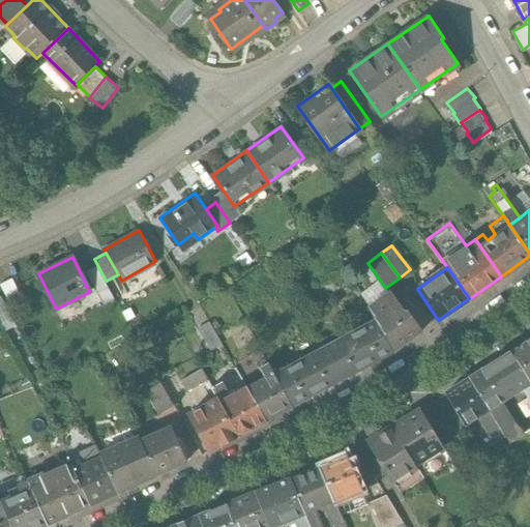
[(404,310),(389,291),(369,305),(375,318),(392,351),(420,329),(406,309),(404,310)]
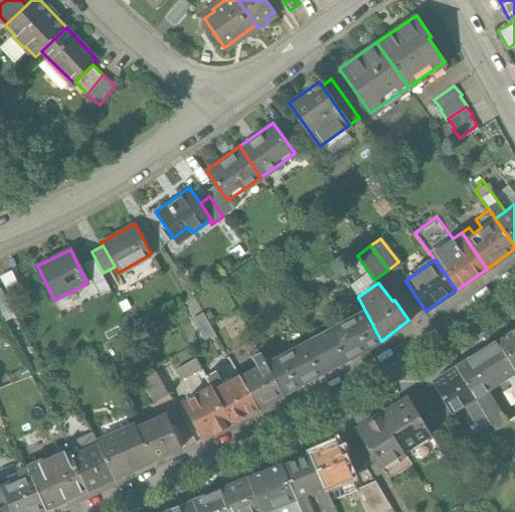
[(364,309),(266,361),(284,393),(381,341),(364,309)]
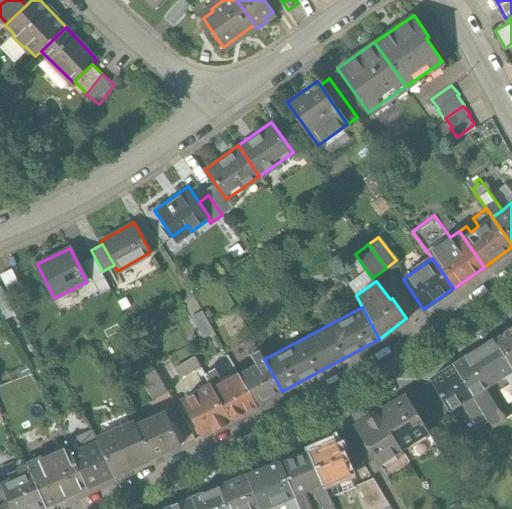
[(213,331),(201,310),(190,316),(202,337),(213,331)]
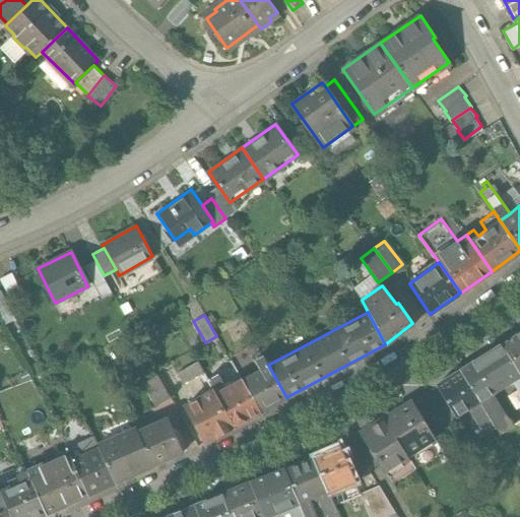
[(519,329),(503,342),(519,371),(519,329)]
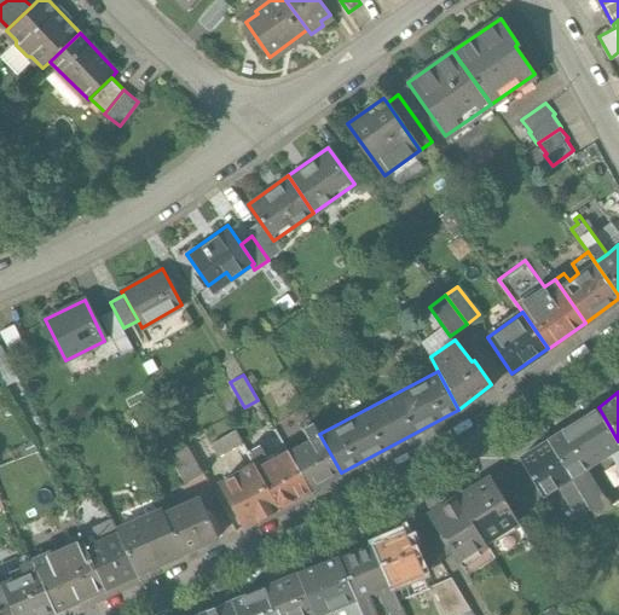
[(618,441),(599,407),(549,439),(572,476),(618,446),(618,441)]
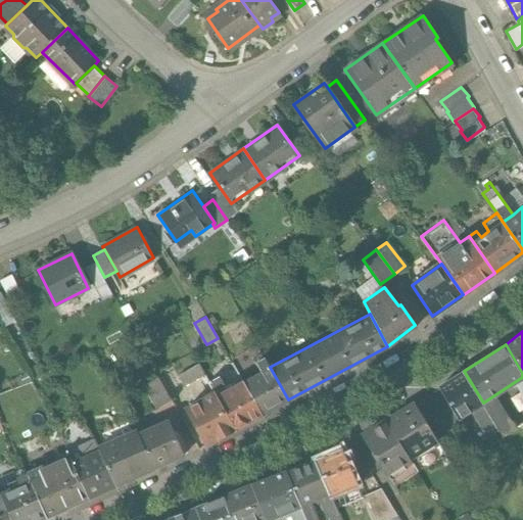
[(270,367),(264,356),(255,360),(262,371),(243,381),(260,414),(288,399),(270,367)]
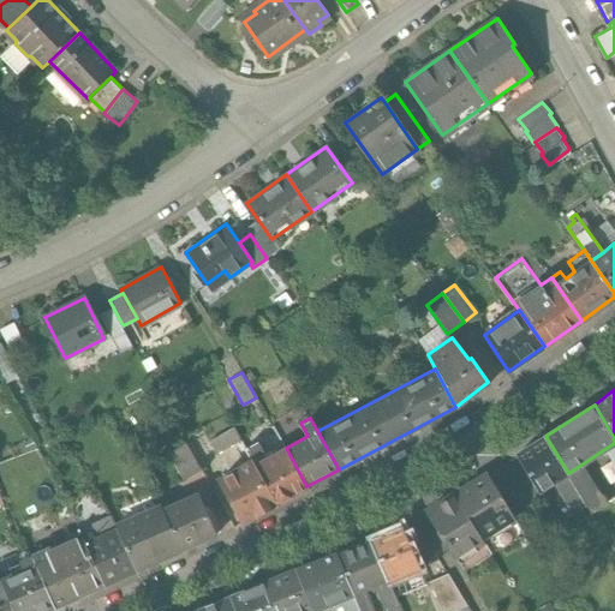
[(234,426),(209,441),(216,453),(240,439),(234,426)]
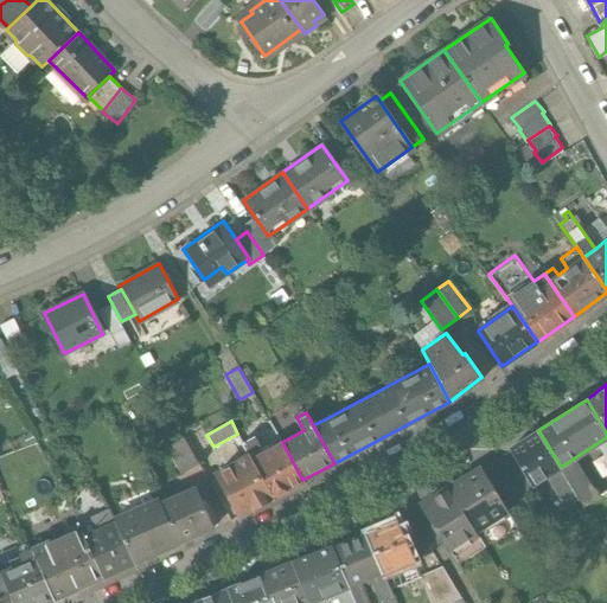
[(538,430),(510,448),(532,485),(547,475),(561,467),(538,430)]
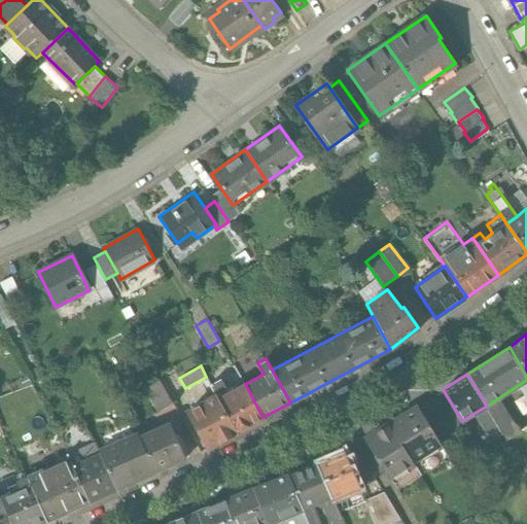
[(245,384),(230,392),(221,378),(210,383),(216,395),(237,431),(262,417),(245,384)]
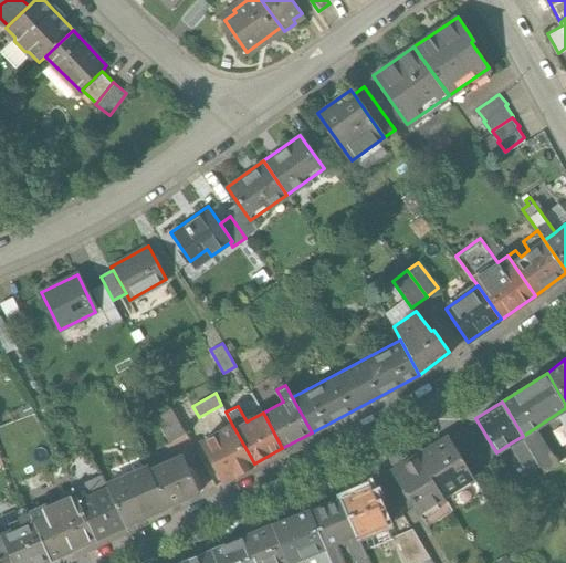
[(171,407),(155,416),(167,440),(185,431),(181,426),(181,425),(171,407)]
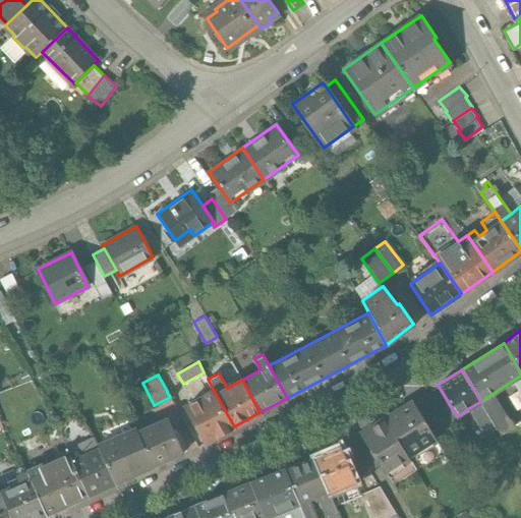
[(179,399),(173,389),(167,391),(167,392),(170,397),(173,402),(179,399)]
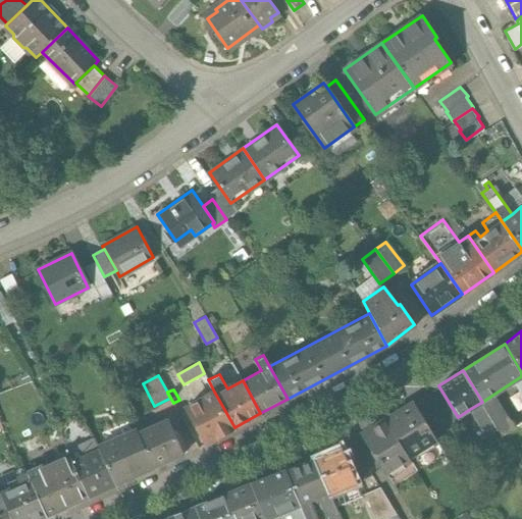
[(214,392),(186,408),(206,442),(235,427),(214,392)]
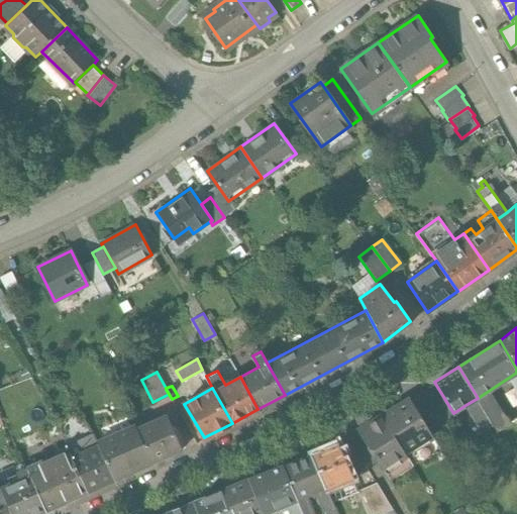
[(433,412),(421,391),(410,398),(423,418),(433,412)]
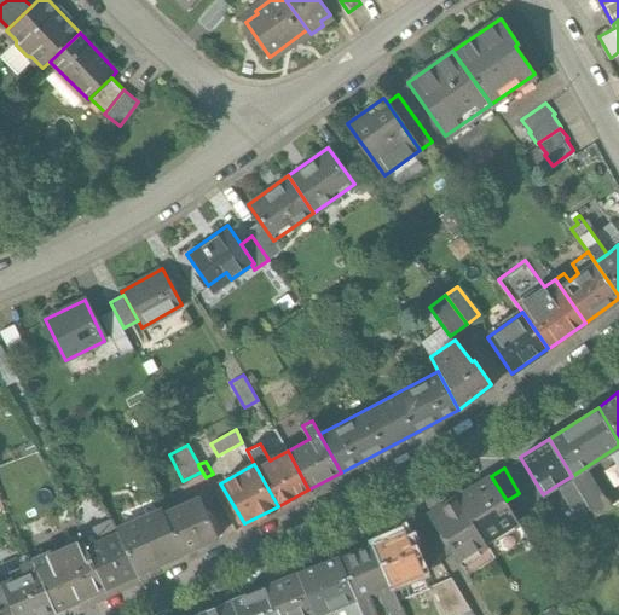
[(507,500),(491,476),(457,497),(484,540),(516,518),(507,500)]
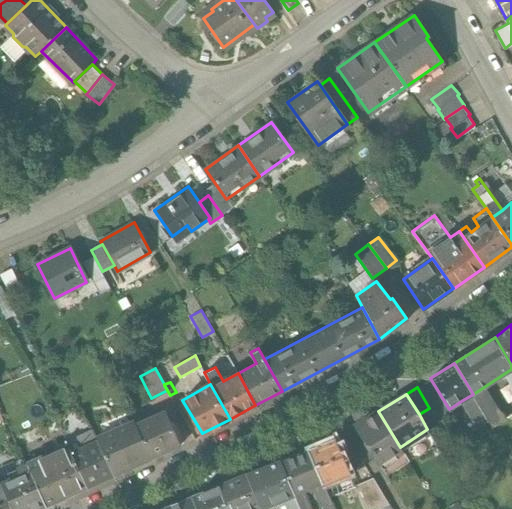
[(488,420),(473,394),(461,401),(477,427),(488,420)]
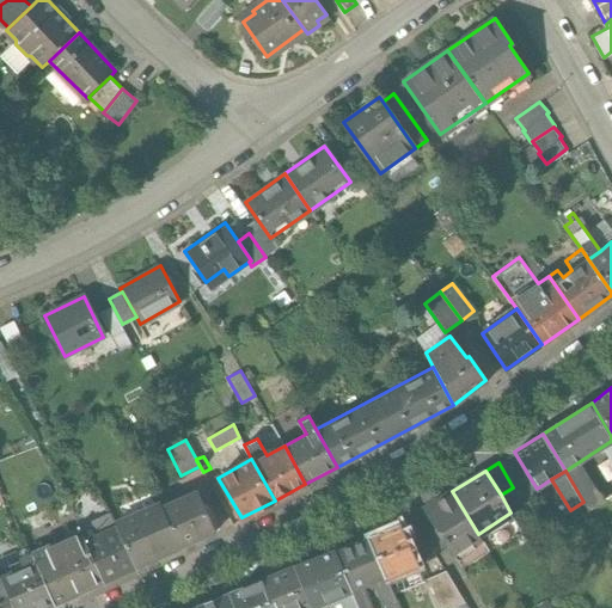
[(215,530),(197,491),(163,507),(179,546),(215,530)]
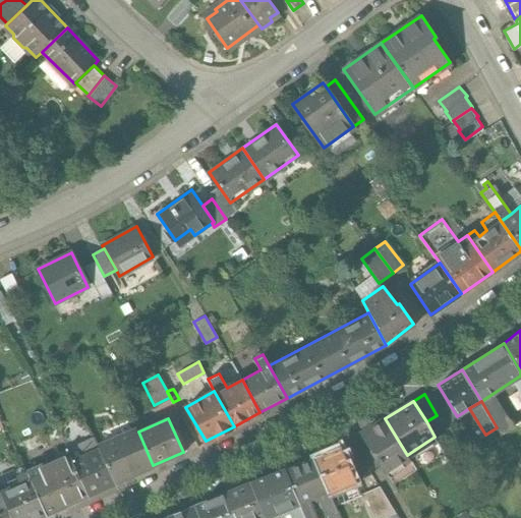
[(385,418),(362,433),(392,482),(415,468),(407,455),(385,418)]
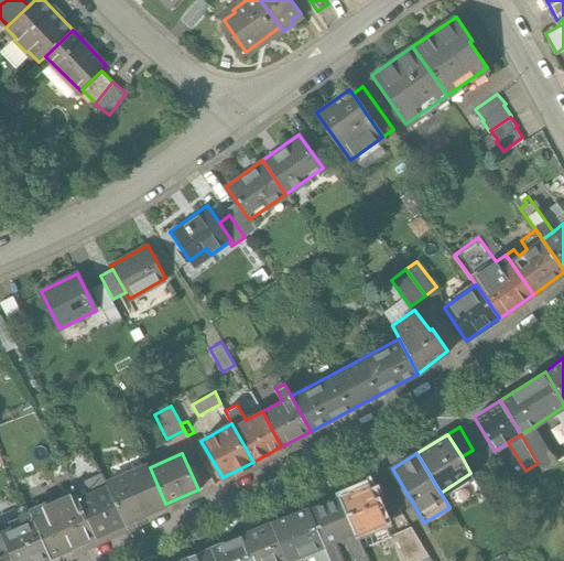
[(148,463),(106,482),(107,485),(123,522),(165,504),(150,467),(148,463)]
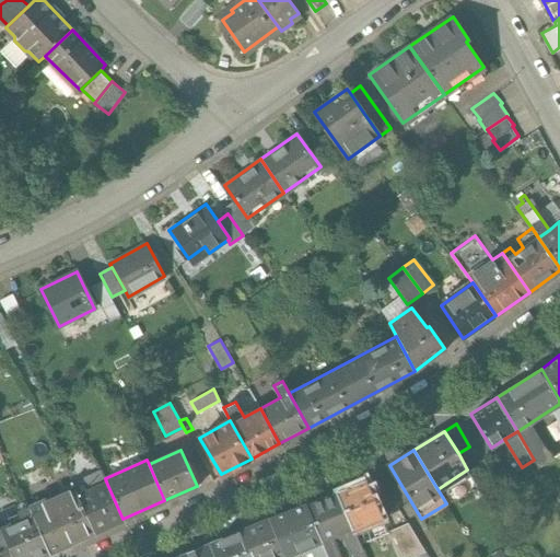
[(365,478),(337,492),(352,529),(382,515),(365,478)]
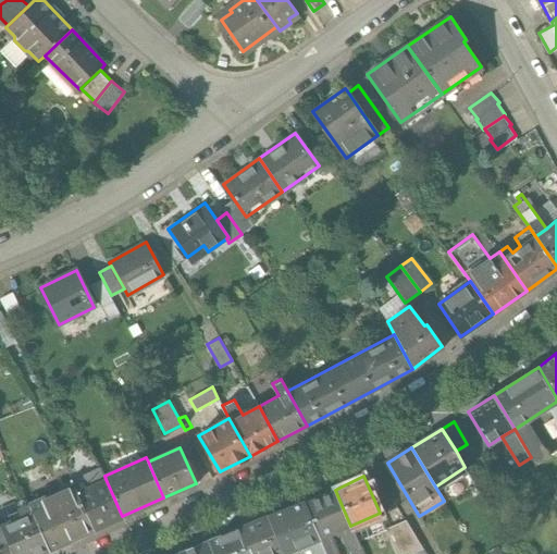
[(72,478),(59,483),(61,490),(29,504),(33,512),(49,549),(94,528),(77,492),(72,478)]
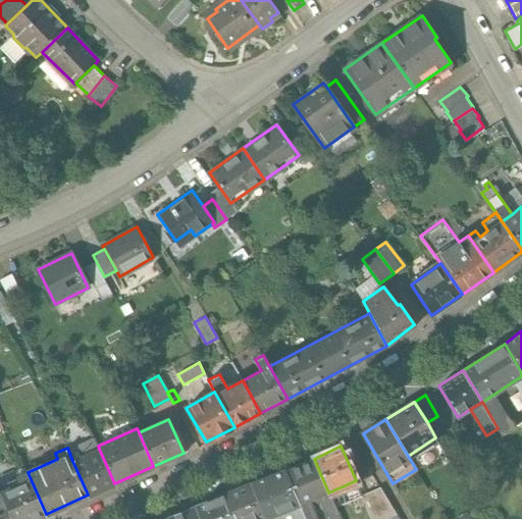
[(99,449),(72,461),(88,495),(114,483),(99,449)]
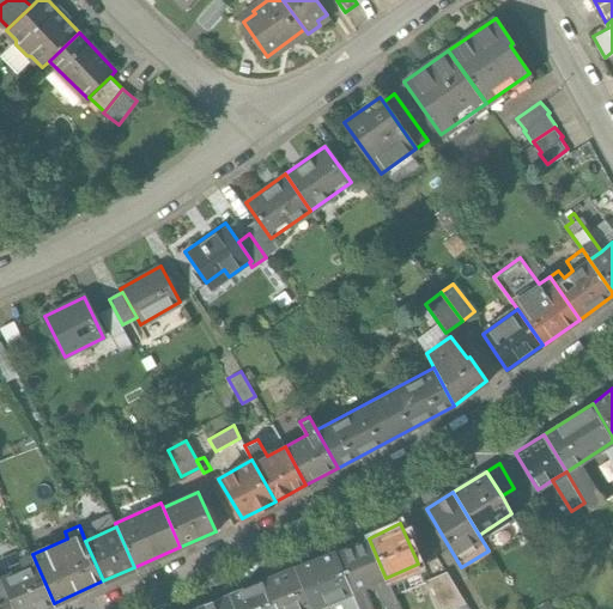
[(369,539),(335,552),(351,590),(363,585),(375,580),(384,604),(395,600),(386,578),(369,539)]
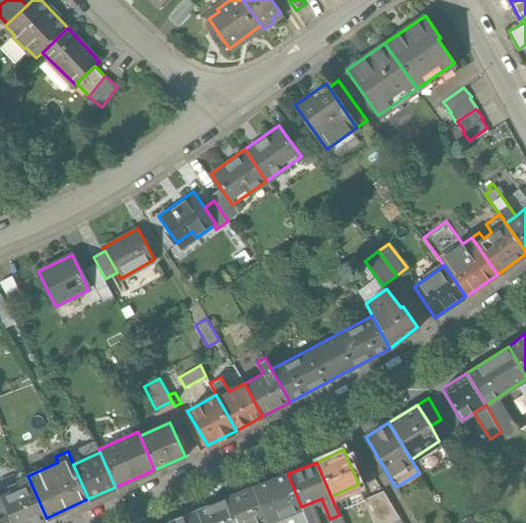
[(288,474),(254,487),(268,521),(282,515),(292,511),(297,522),(307,522),(301,507),(288,474)]
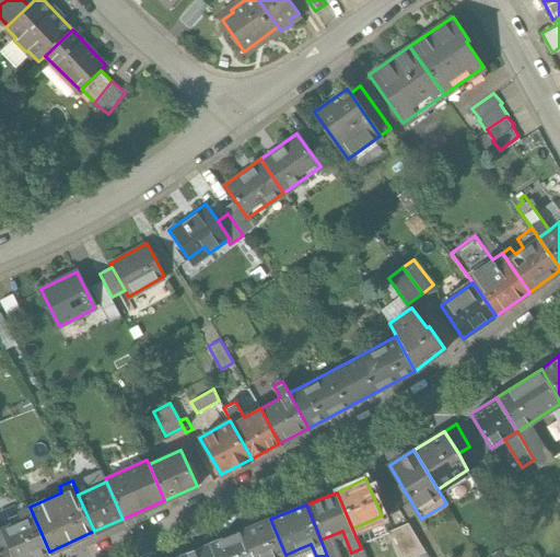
[(36,556),(49,552),(33,514),(1,529),(13,556),(36,556)]
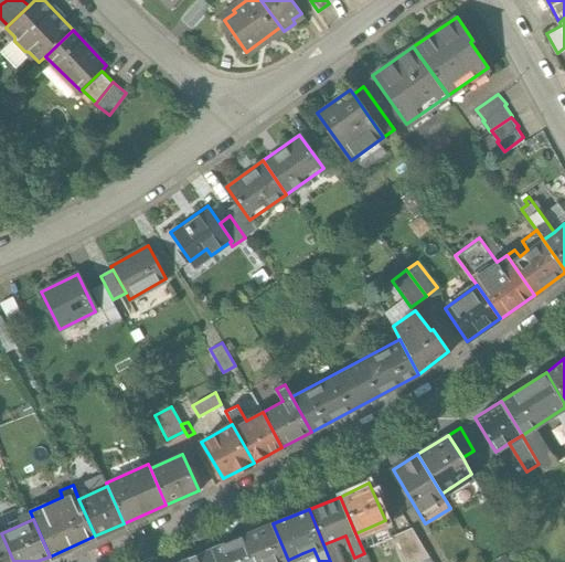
[(273,523),(240,536),(247,554),(251,553),(255,561),(288,561),(288,560),(273,523)]
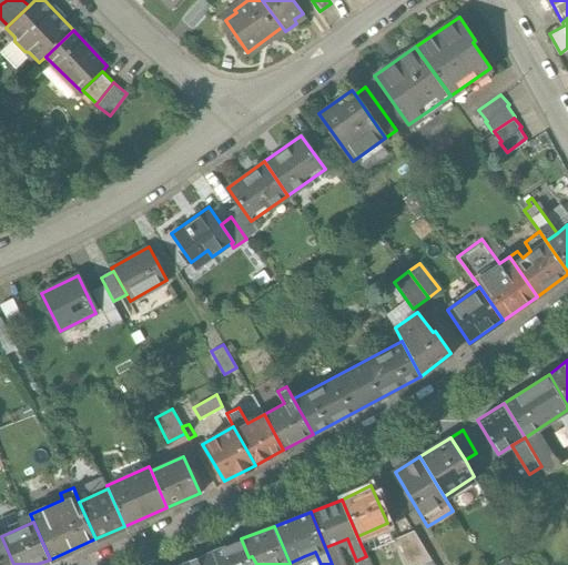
[(413,528),(392,537),(404,564),(412,564),(430,557),(413,528)]
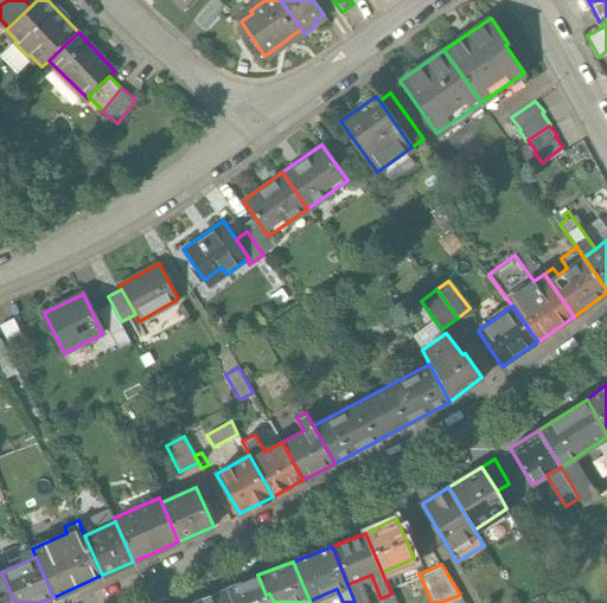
[(14,602),(1,572),(0,572),(0,602),(14,602)]
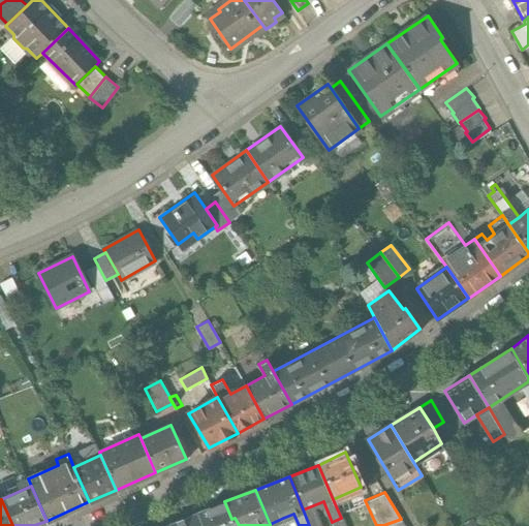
[(224,501),(197,513),(203,525),(239,525),(235,518),(231,519),(224,501)]
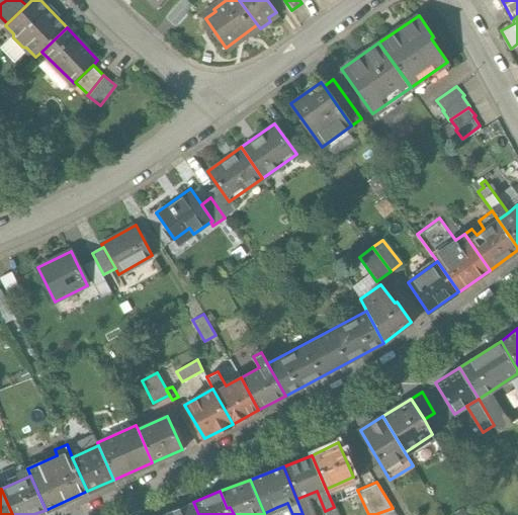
[(314,514),(315,514),(307,495),(296,499),(303,514),(314,514)]
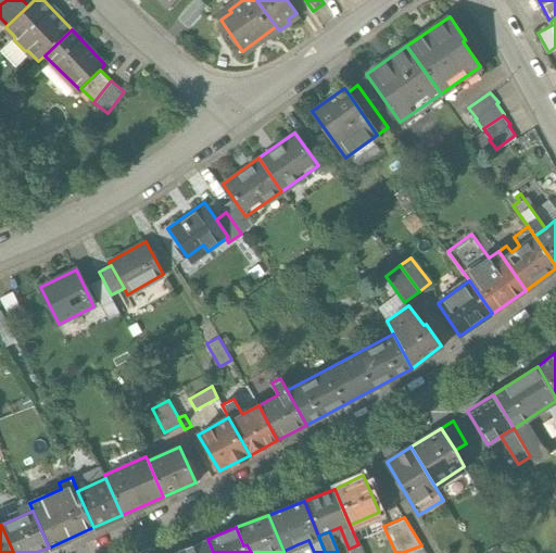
[(213,552),(207,539),(176,552),(175,552),(213,552)]
